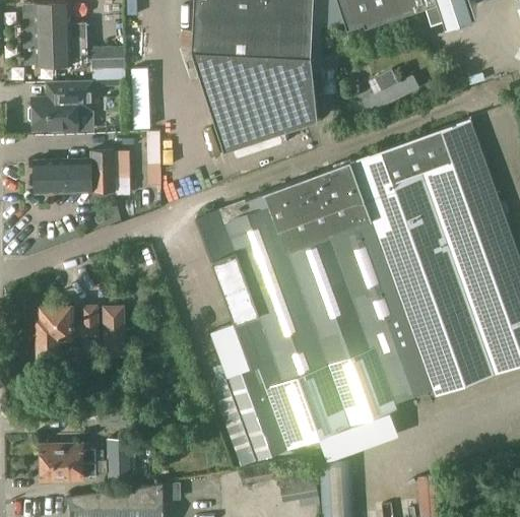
[(310,61),(313,0),(193,0),(191,55),(223,152),(318,122),(312,72),(310,61)]
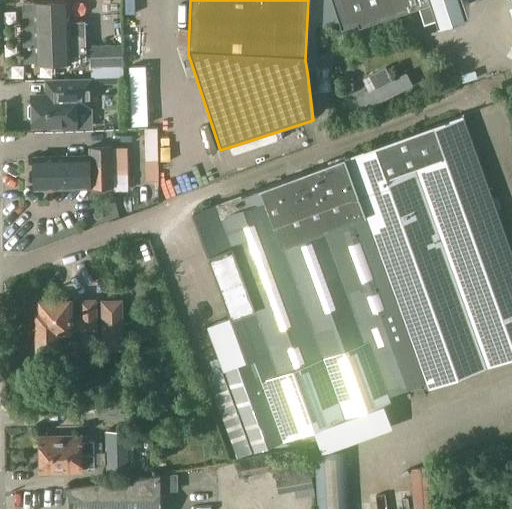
[(308,0),(305,60),(307,71),(316,71),(316,28),(327,28),(340,23),(341,24),(346,23),(346,21),(359,17),(363,17),(379,16),(381,15),(419,3),(425,22),(471,7),(468,0),(308,0)]
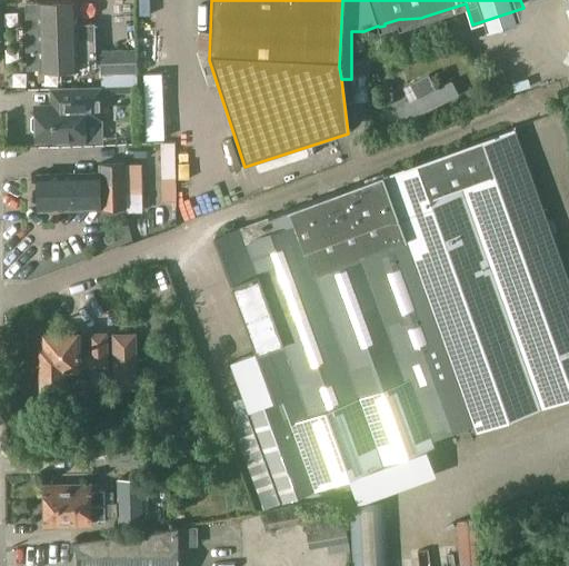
[(95,27),(77,28),(77,7),(26,8),(27,73),(40,73),(40,75),(96,73),(95,27)]
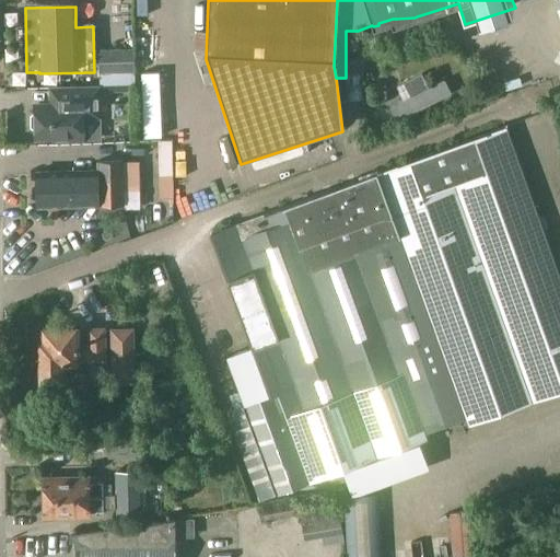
[(100,85),(136,84),(135,51),(98,53),(100,85)]
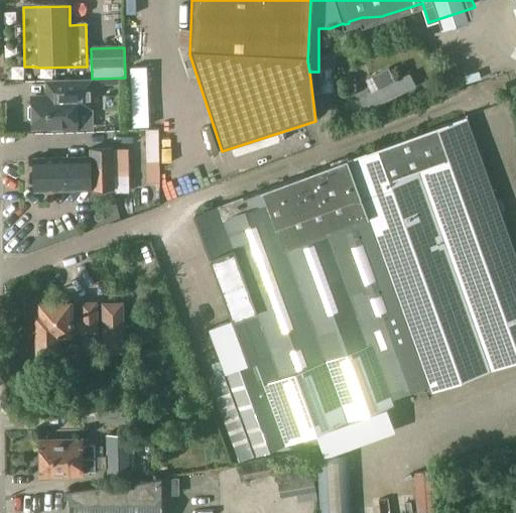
[(149,128),(146,70),(131,71),(133,129),(149,128)]
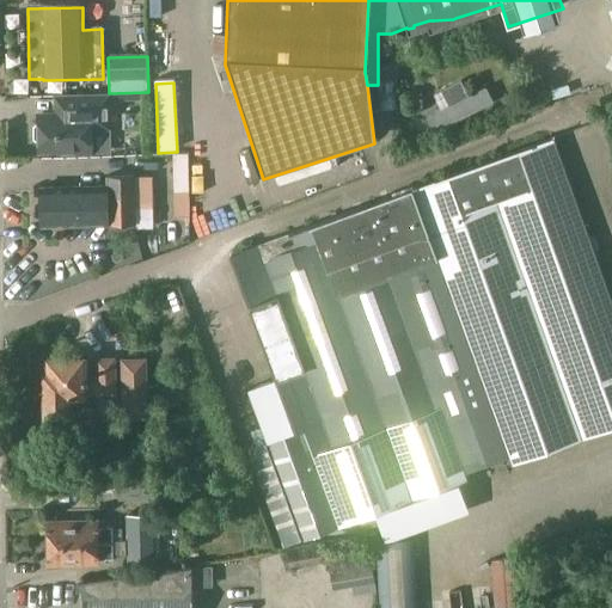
[(441,94),(448,109),(426,121),(434,136),(494,106),(485,91),(470,99),(461,84),(441,94)]
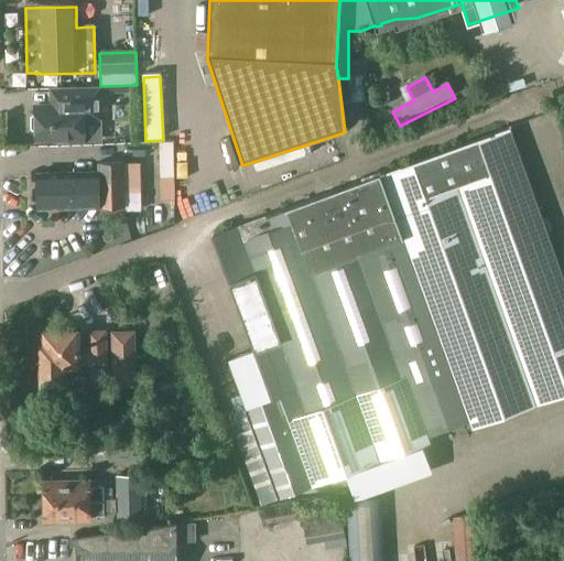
[(379,105),(389,105),(389,89),(379,89),(379,105)]
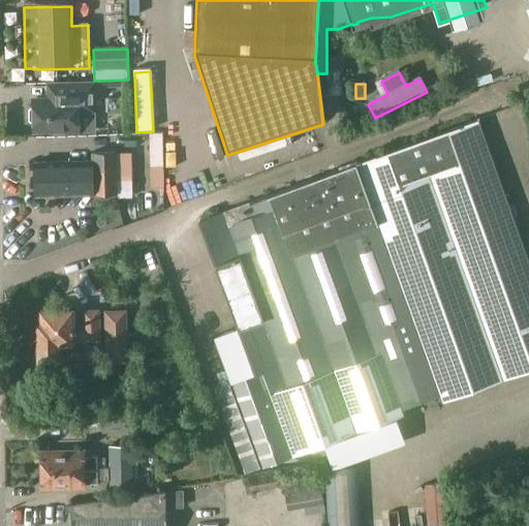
[(94,86),(49,87),(49,103),(34,103),(34,110),(30,113),(30,124),(34,126),(34,133),(55,133),(55,135),(80,135),(79,115),(93,115),(93,117),(94,117),(94,86)]
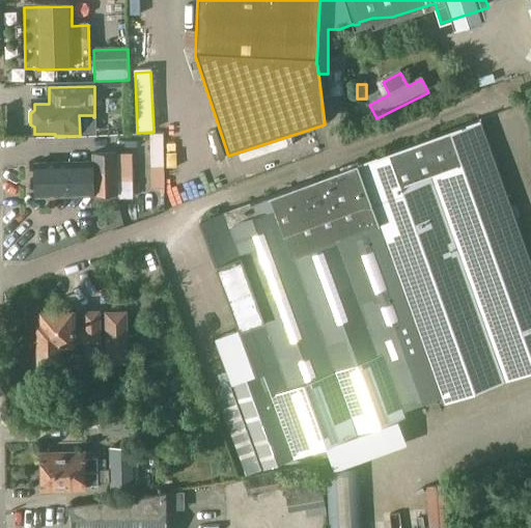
[(215,393),(246,478),(403,419),(401,415),(443,398),(445,406),(530,372),(530,268),(525,249),(530,246),(530,205),(498,115),(200,224),(240,331),(216,340),(227,374),(217,378),(220,385),(230,382),(231,386),(215,393)]
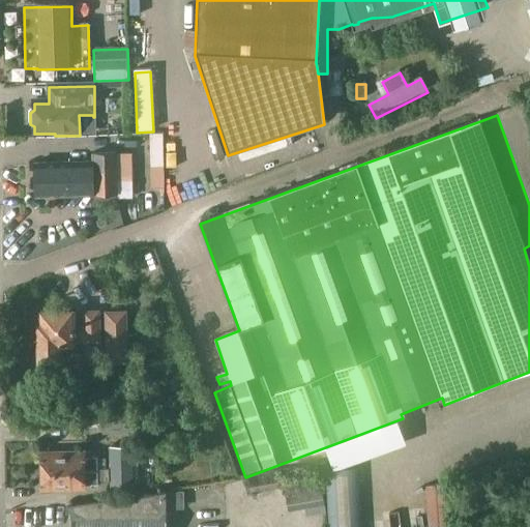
[(146,150),(147,183),(160,183),(159,150),(146,150)]
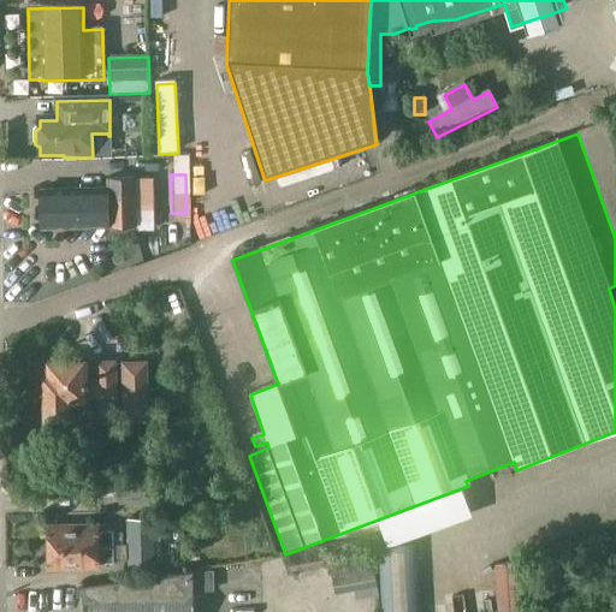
[(40,194),(41,230),(137,230),(136,208),(153,208),(153,182),(136,182),(106,182),(106,191),(40,194)]
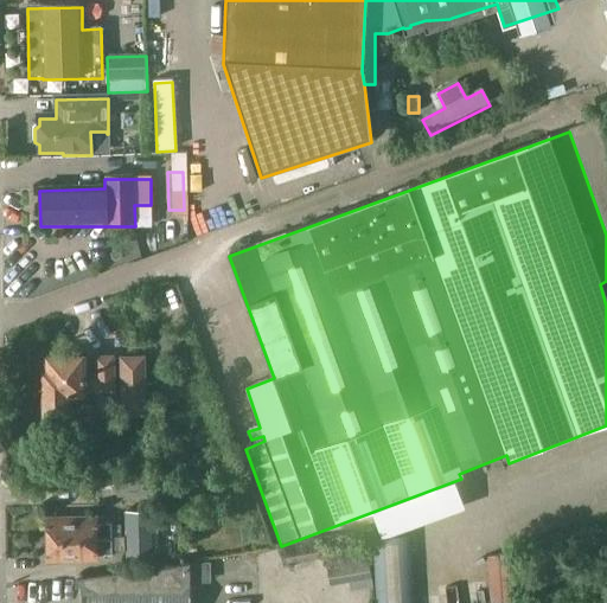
[(96,359),(96,380),(82,380),(82,360),(49,361),(50,376),(44,376),(45,415),(72,415),(72,396),(115,395),(114,359),(96,359)]
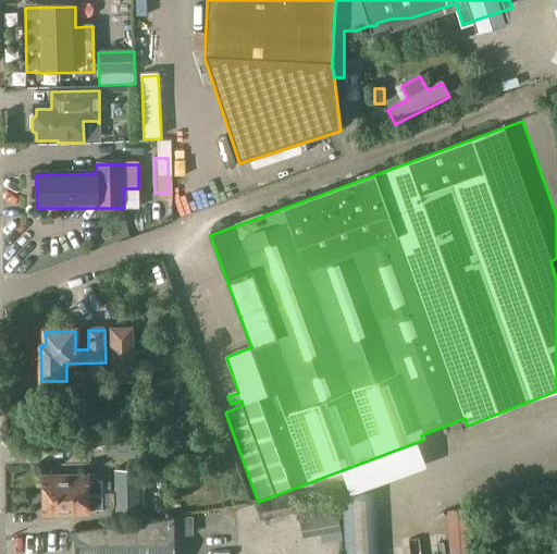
[(114,386),(135,385),(135,364),(134,331),(110,331),(111,369),(114,369),(114,386)]
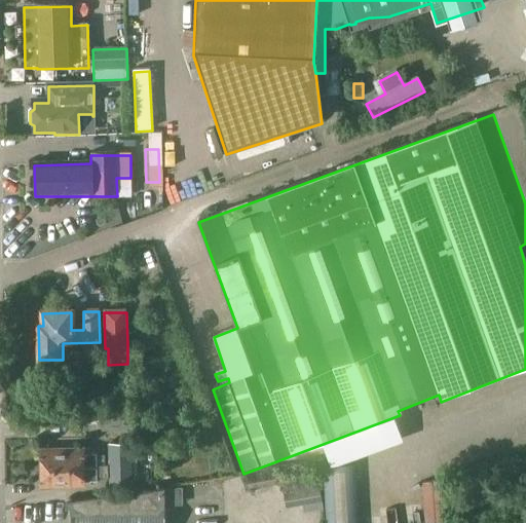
[(108,446),(109,470),(133,470),(133,446),(108,446)]
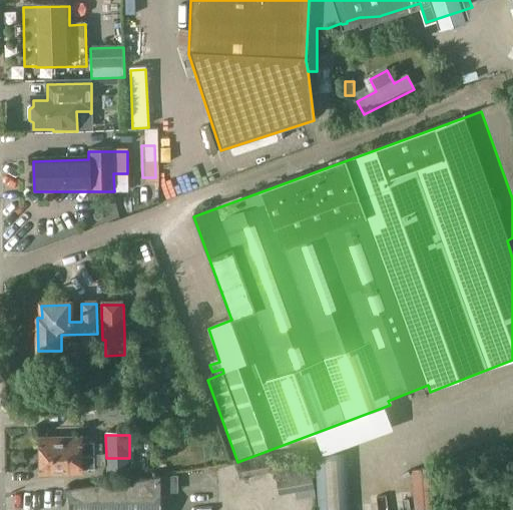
[(87,444),(87,440),(80,440),(80,441),(41,442),(42,476),(81,475),(81,472),(95,472),(95,467),(105,467),(104,457),(102,457),(102,446),(95,447),(95,444),(87,444)]
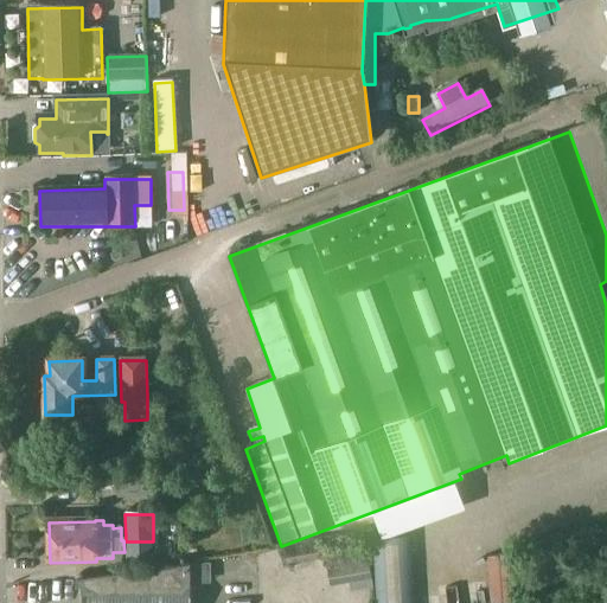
[(374,539),(377,602),(413,602),(409,537),(374,539)]
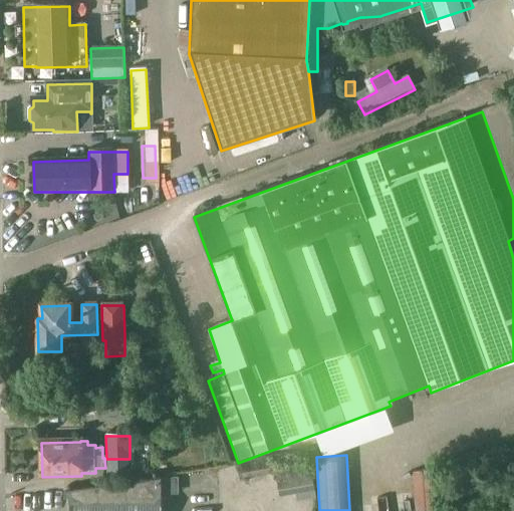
[(130,475),(130,459),(106,459),(106,481),(130,475)]
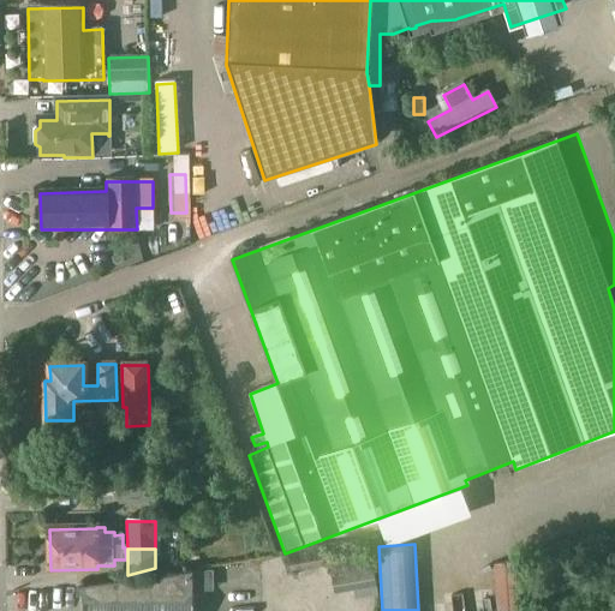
[(297,574),(324,570),(322,550),(287,556),(291,575),(291,574),(292,580),(298,579),(297,574)]
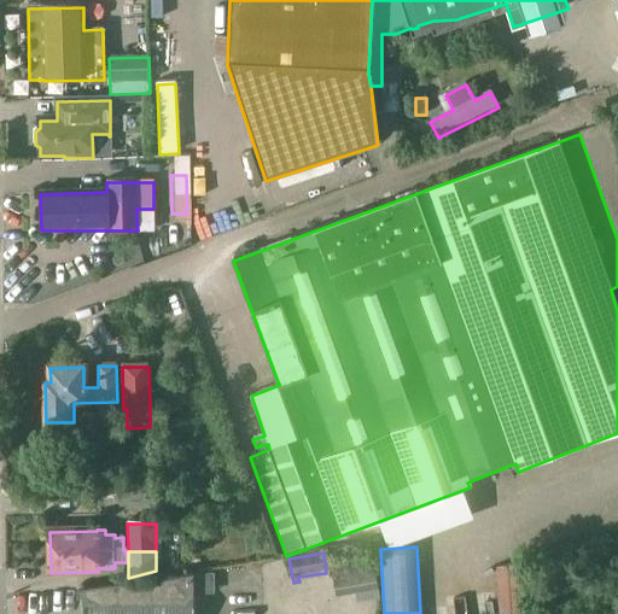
[(356,595),(377,591),(373,562),(332,568),(337,597),(356,595)]
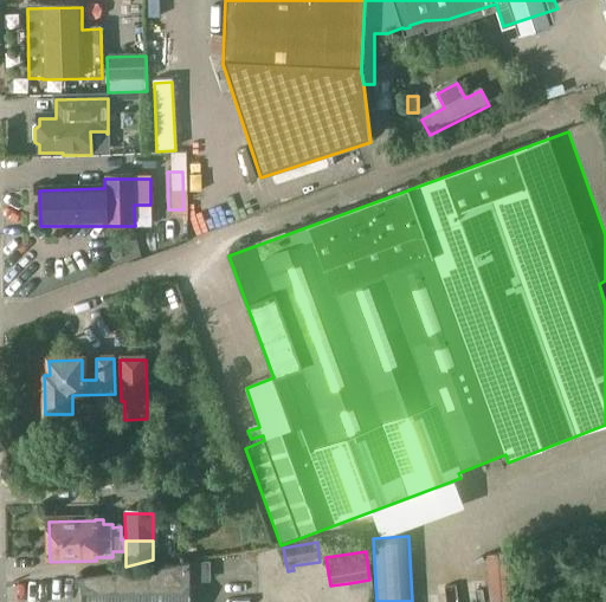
[(275,601),(276,556),(192,567),(192,601),(275,601)]
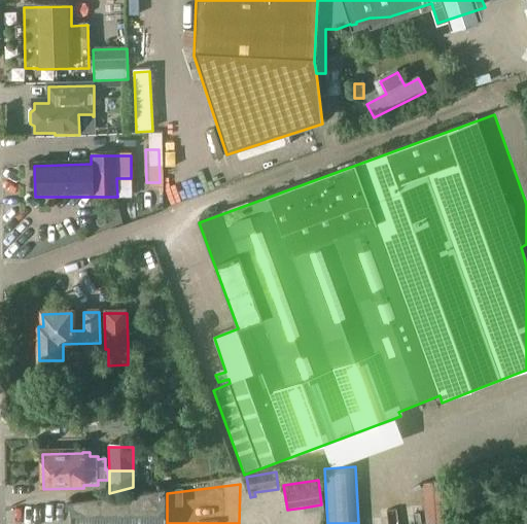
[(165,523),(165,491),(65,505),(66,511),(70,511),(69,523),(165,523)]
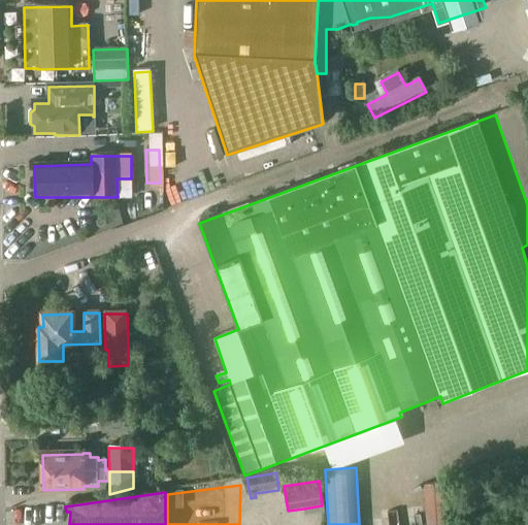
[(323,505),(322,505),(304,509),(305,517),(321,515),(321,513),(323,513),(323,505)]
